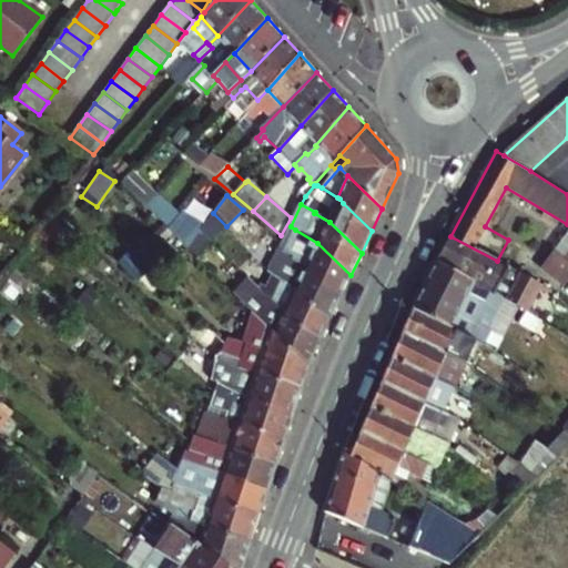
[(168,230),(188,249),(200,231),(203,226),(182,212),(168,230)]
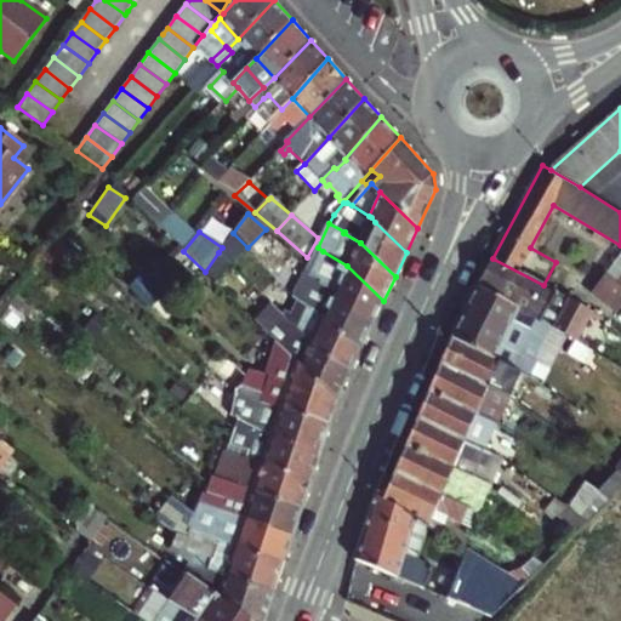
[(222,248),(218,252),(232,266),(248,248),(233,233),(222,248)]
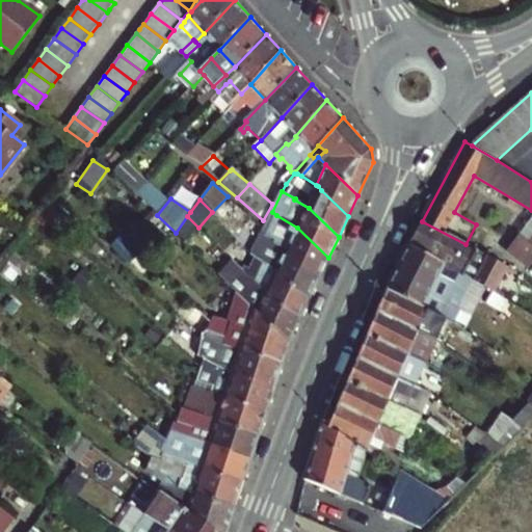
[(265,228),(263,233),(276,239),(276,242),(287,249),(319,280),(324,269),(328,258),(297,228),(276,215),(269,231),(265,228)]
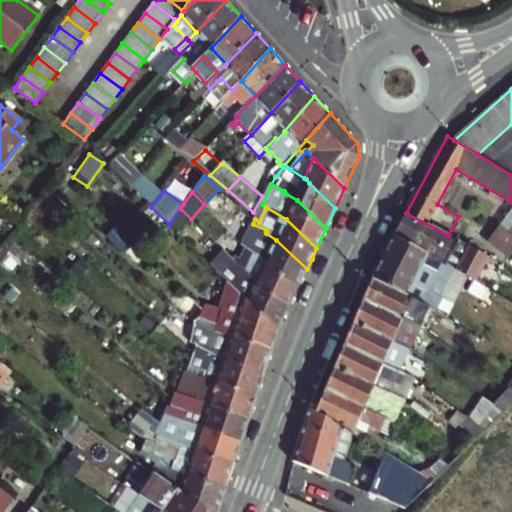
[(406,213),(394,236),(442,262),(445,264),(474,279),(475,280),(488,257),(448,235),(406,213)]
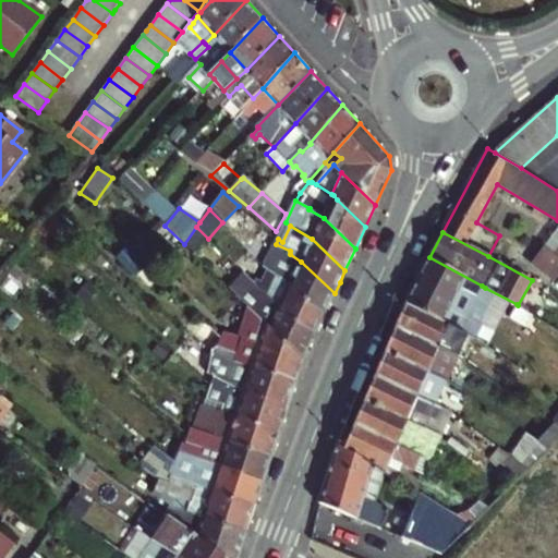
[(290,251),(276,244),(273,251),(279,255),(278,257),(283,261),(277,274),(289,280),(325,315),(335,293),(301,262),(290,254),(290,251)]
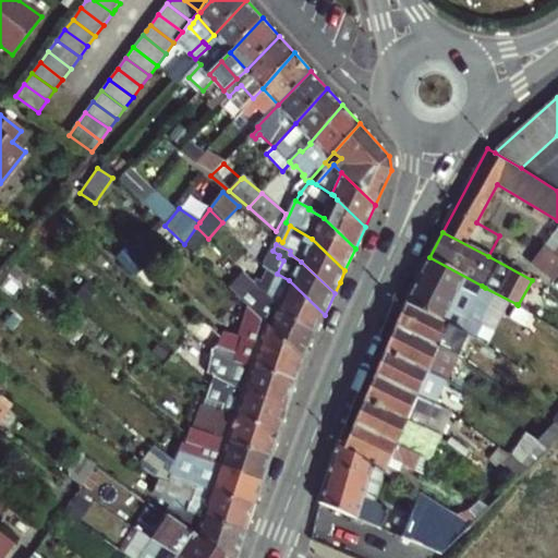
[(552,282),(557,274),(557,255),(545,245),(529,265),(541,274),(552,282)]
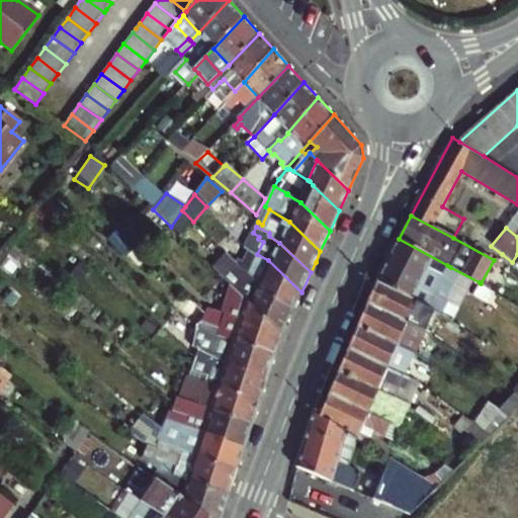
[(399,239),(376,281),(416,300),(427,307),(430,308),(435,296),(433,295),(447,265),(399,239)]
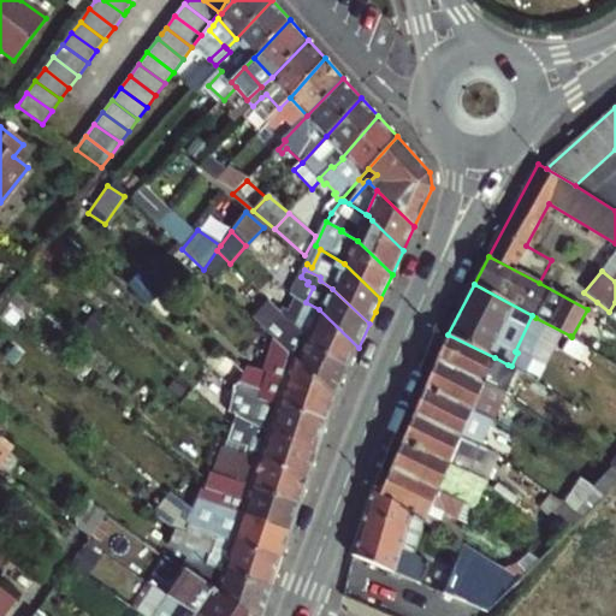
[(283,311),(280,312),(280,317),(309,335),(348,372),(359,348),(319,309),(306,302),(297,297),(290,313),(283,311)]
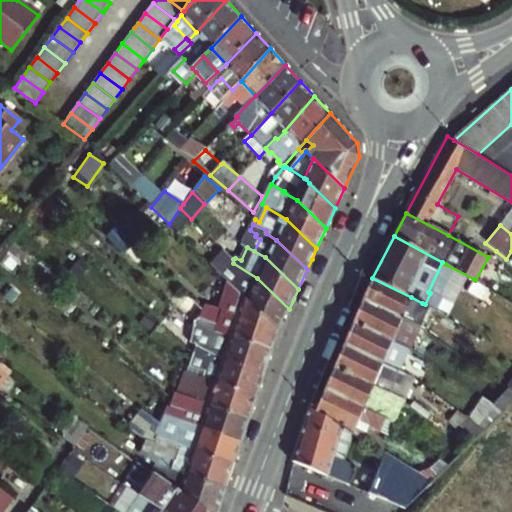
[(235,288),(244,296),(279,330),(289,309),(257,278),(233,263),(233,259),(223,251),(216,259),(229,270),(241,275),(235,288)]
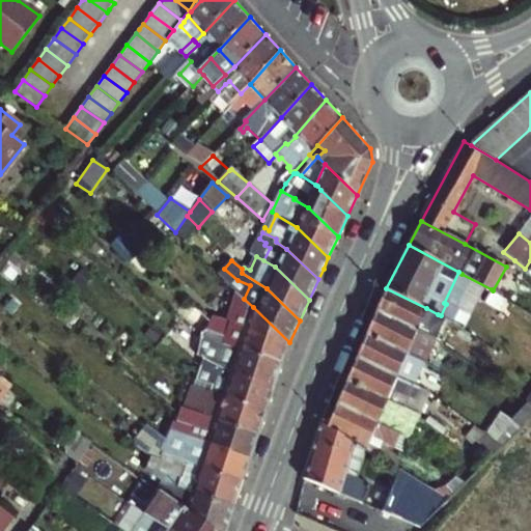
[(521,274),(525,269),(514,260),(510,266),(521,274)]
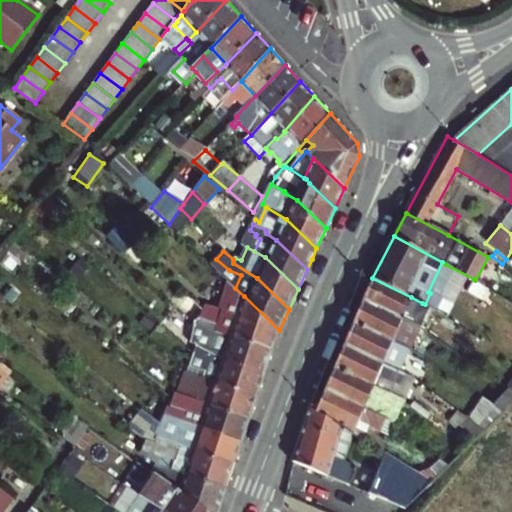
[(221,292),(241,303),(244,296),(235,288),(225,278),(221,292)]
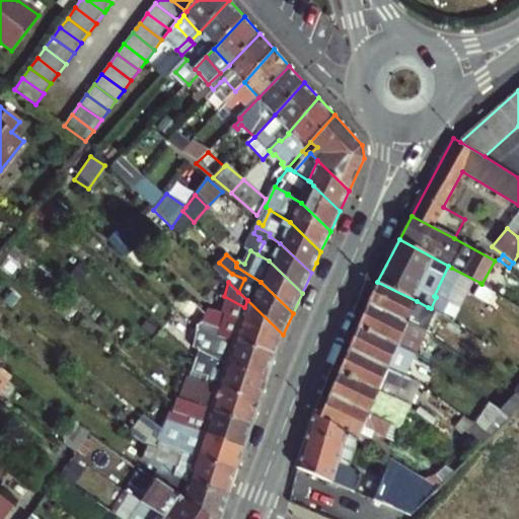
[(377,282),(368,304),(424,332),(428,325),(422,321),(424,317),(413,311),(417,301),(377,282)]
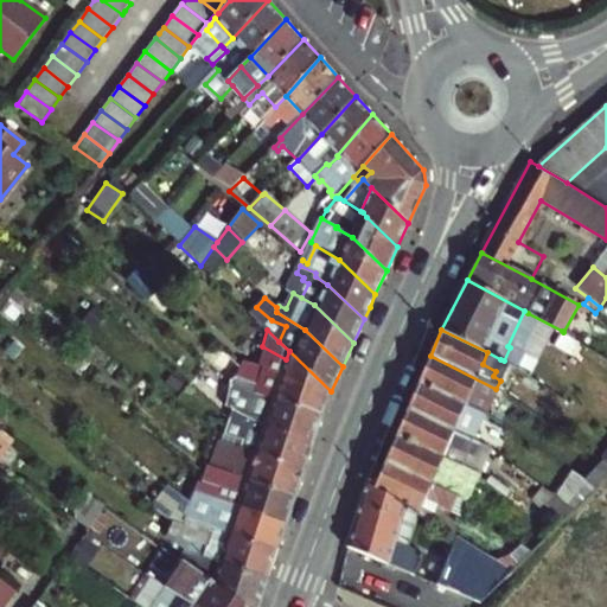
[(563,332),(562,331),(556,342),(574,352),(580,342),(563,332)]
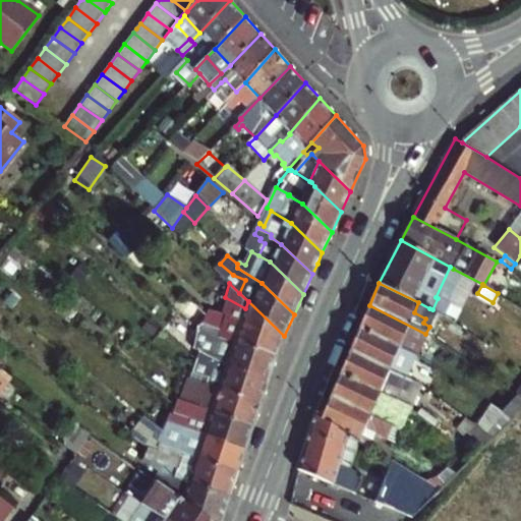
[(235,342),(276,355),(282,341),(284,336),(248,301),(245,308),(240,325),(212,315),(208,326),(225,332),(222,338),(235,342)]
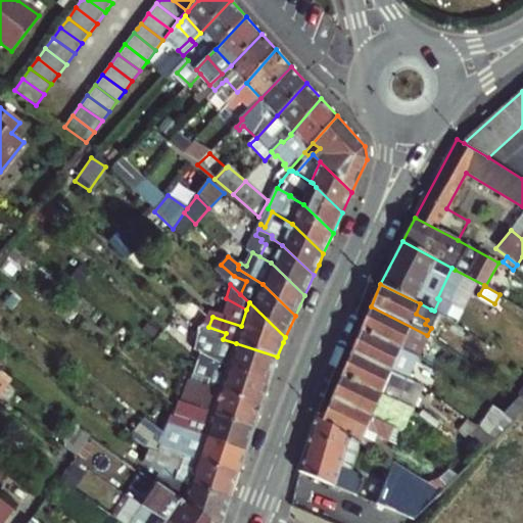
[(427,335),(371,306),(362,328),(401,348),(405,340),(422,348),(427,335)]
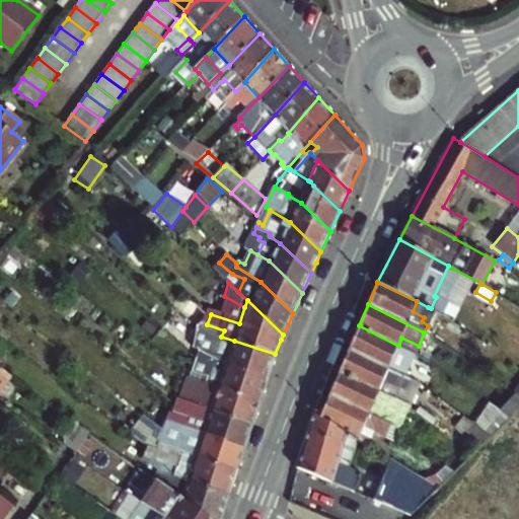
[(224,330),(207,324),(203,335),(219,341),(221,337),(224,330)]
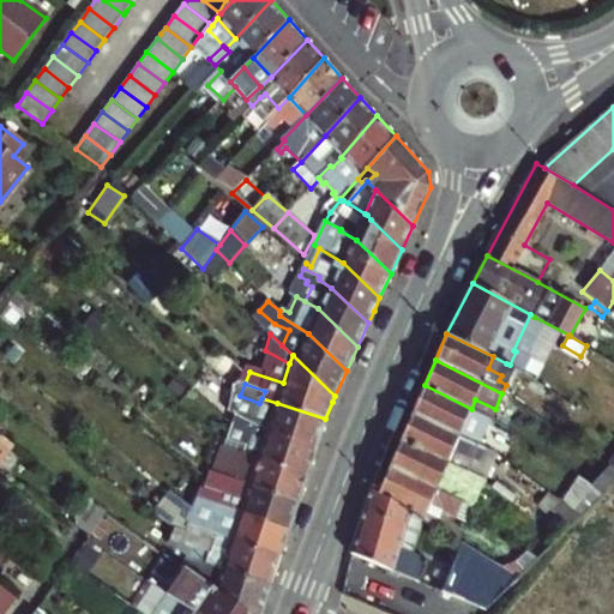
[(471,409),(425,385),(413,413),(459,437),(474,444),(480,446),(485,435),(479,433),(481,427),(467,420),(471,409)]
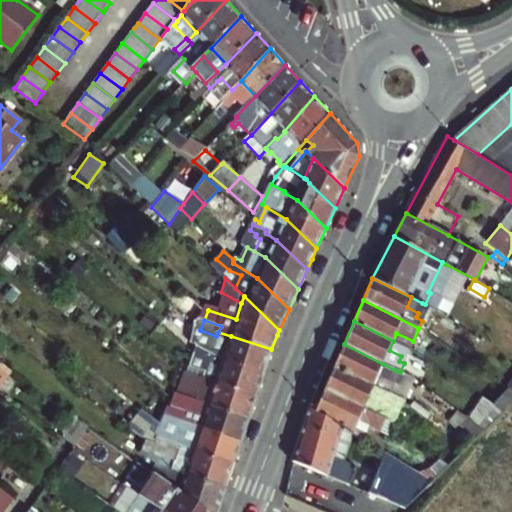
[(223,359),(264,373),(271,349),(231,336),(226,347),(223,359)]
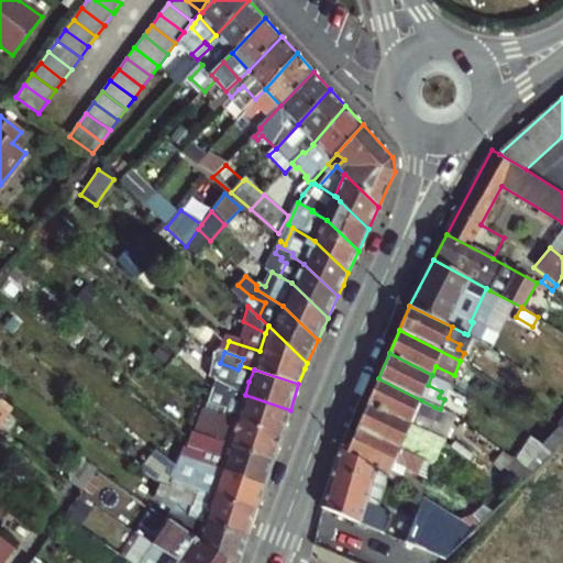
[(233,376),(230,386),(245,395),(249,382),(233,376)]
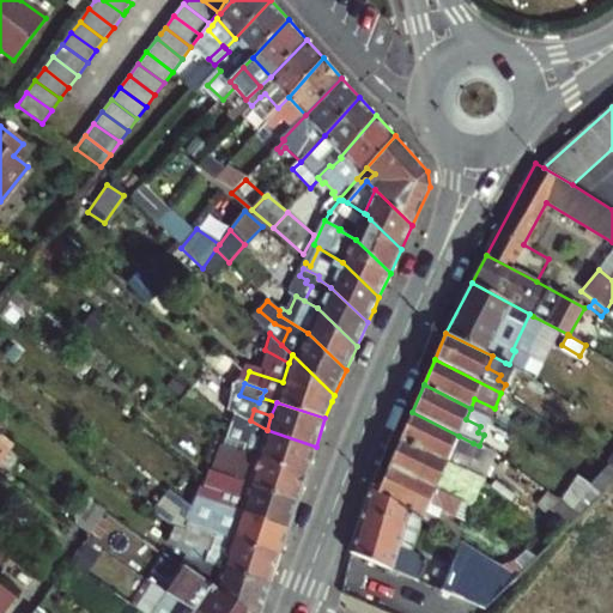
[(459,436),(412,412),(401,437),(448,461),(451,450),(459,436)]
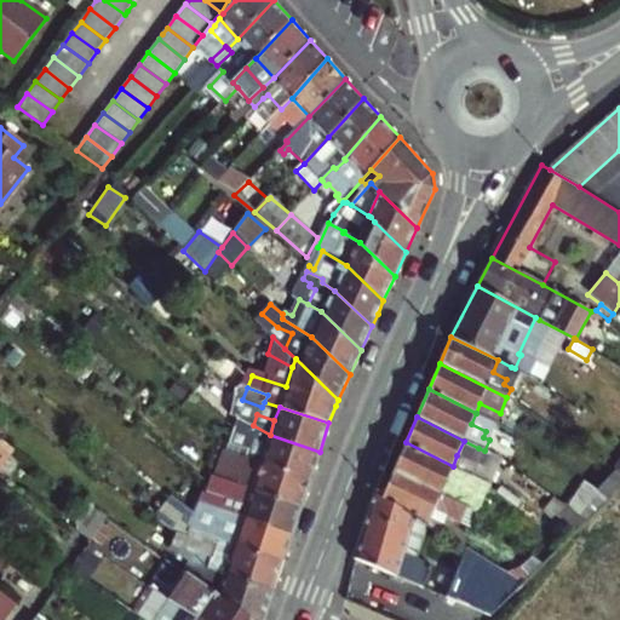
[(260,463),(310,480),(320,452),(270,435),(254,429),(251,438),(233,431),(228,445),(247,452),(245,458),(260,463)]
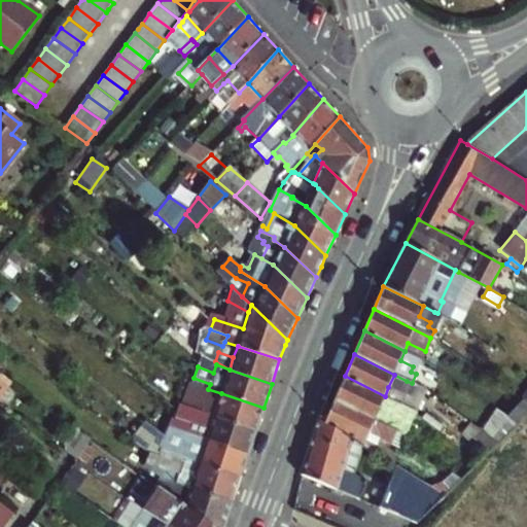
[(183,383),(166,367),(151,383),(170,399),(183,383)]
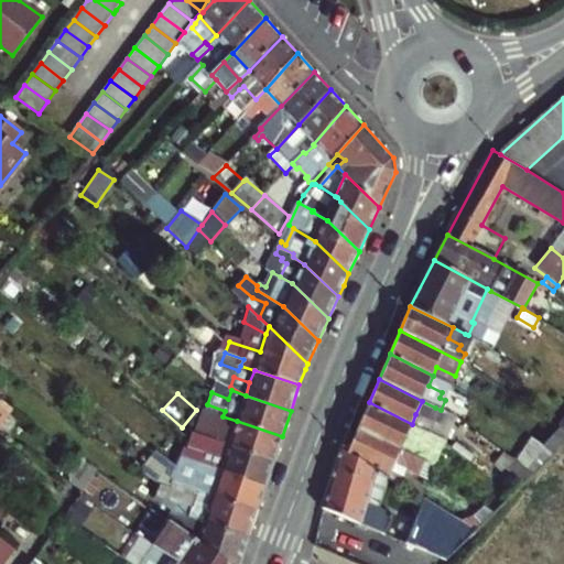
[(0,424),(11,410),(0,401),(0,424)]
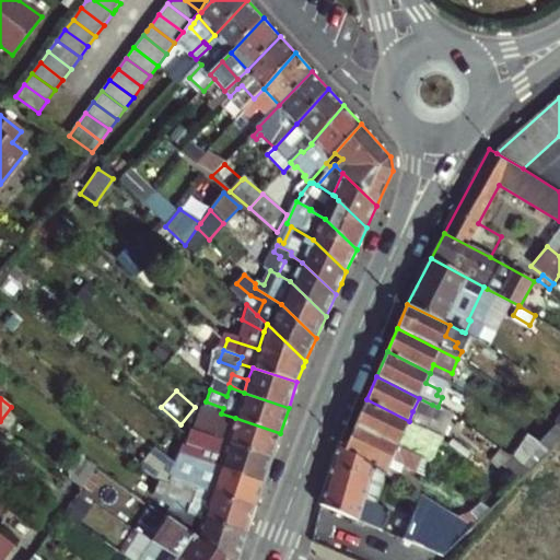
[(419,398),(412,411),(427,418),(429,411),(432,405),(419,398)]
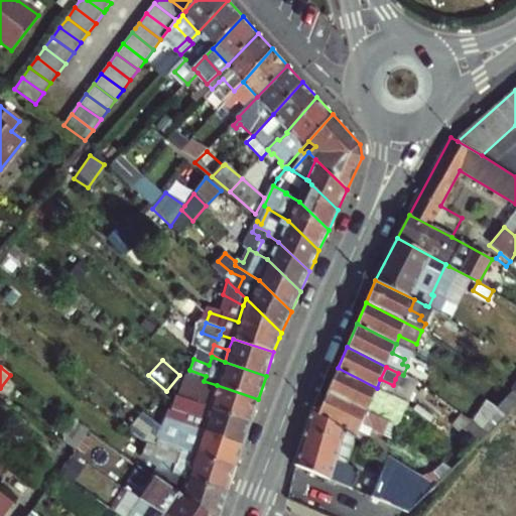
[(377,388),(338,368),(330,387),(328,392),(367,411),(372,398),(377,388)]
